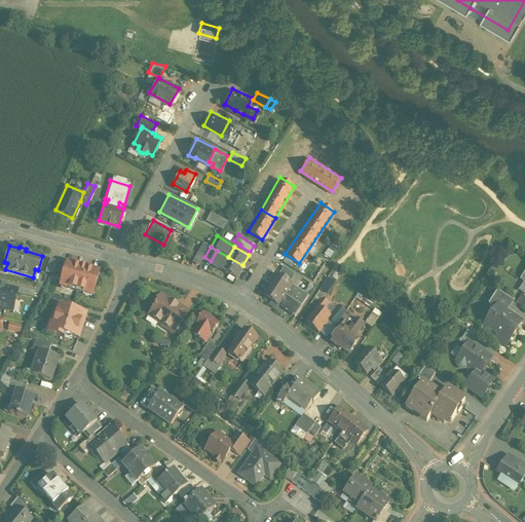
[(228,257),(217,251),(211,261),(222,268),(228,257)]
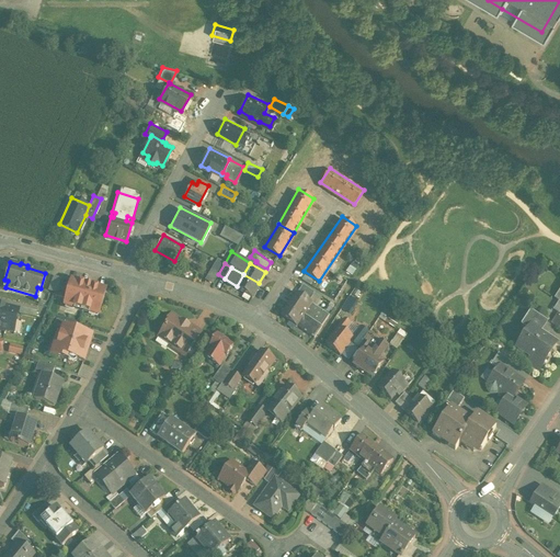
[(259,283),(243,274),(237,286),(236,286),(251,295),(259,283)]
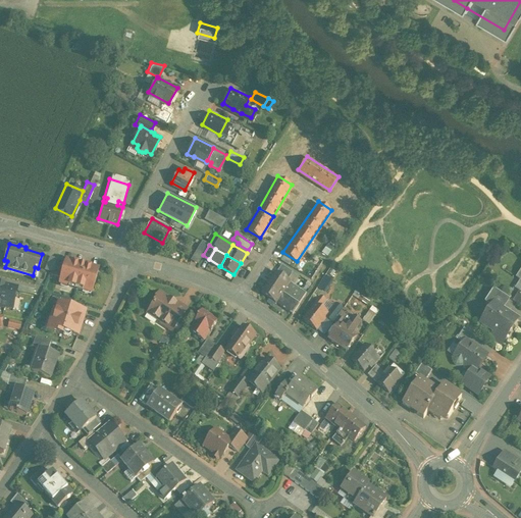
[(57,257),(49,272),(59,275),(63,258),(57,257)]
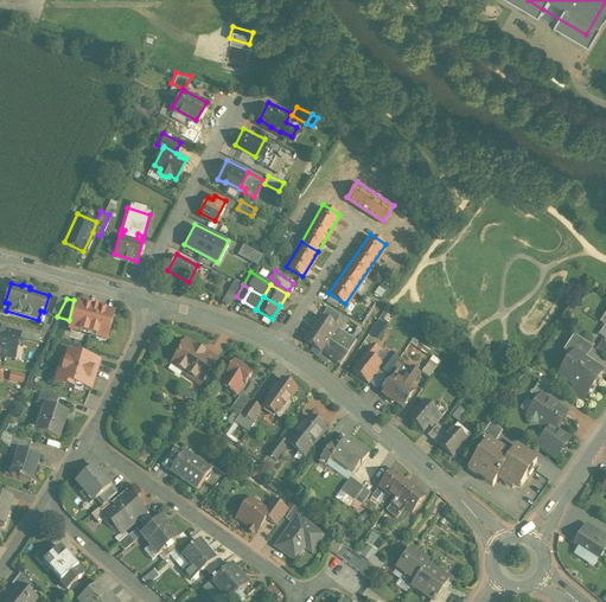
[(114,312),(77,301),(70,327),(71,328),(71,326),(77,327),(80,331),(96,335),(100,333),(106,335),(104,338),(106,338),(114,312)]
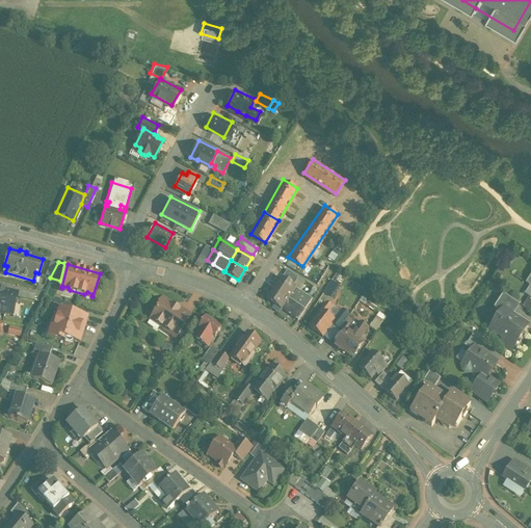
[(297,274),(287,267),(282,273),(293,281),(297,274)]
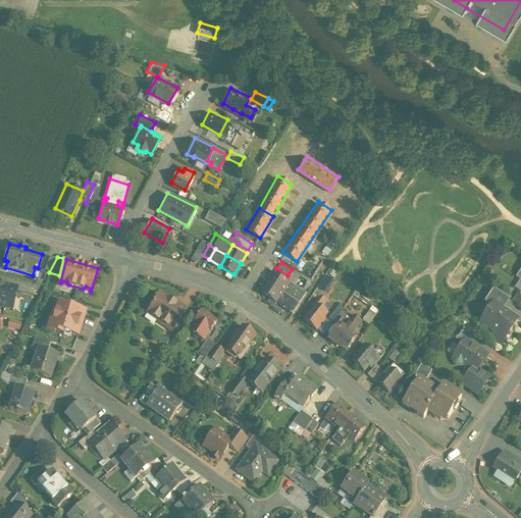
[(289,279),(275,270),(268,280),(281,290),(289,279)]
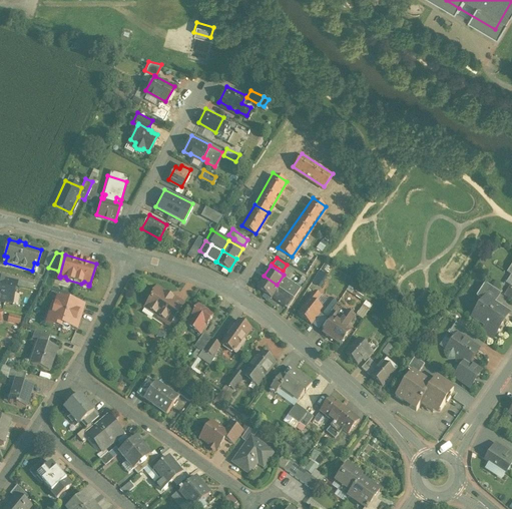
[(327,274),(319,269),(312,280),(320,285),(327,274)]
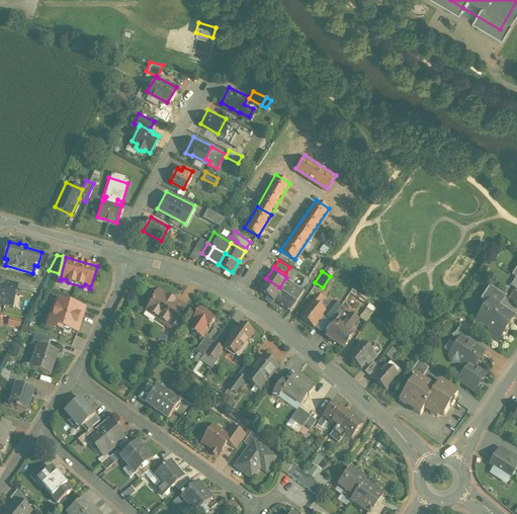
[(303,288),(286,277),(279,287),(289,294),(296,298),(303,288)]
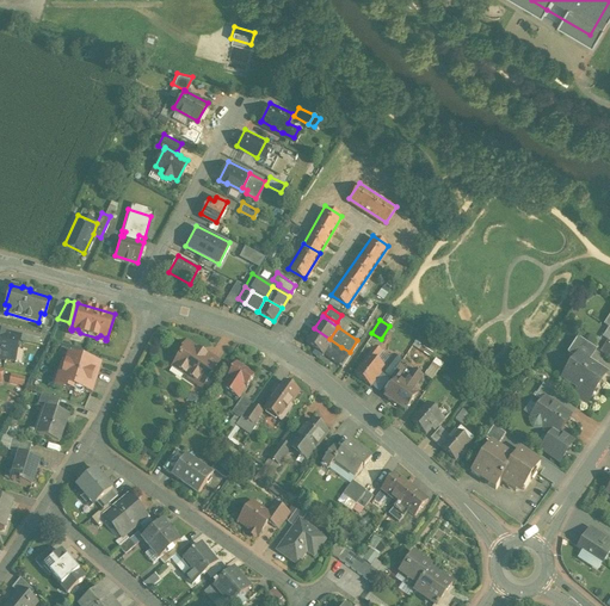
[(19,334),(0,328),(0,353),(14,358),(19,334)]
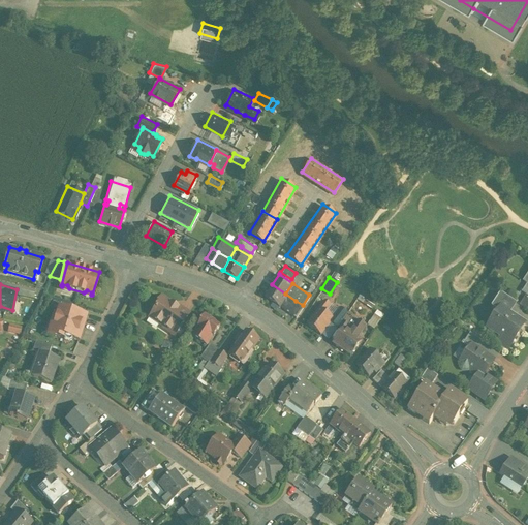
[(285,294),(272,284),(265,296),(278,305),(279,304),(285,294)]
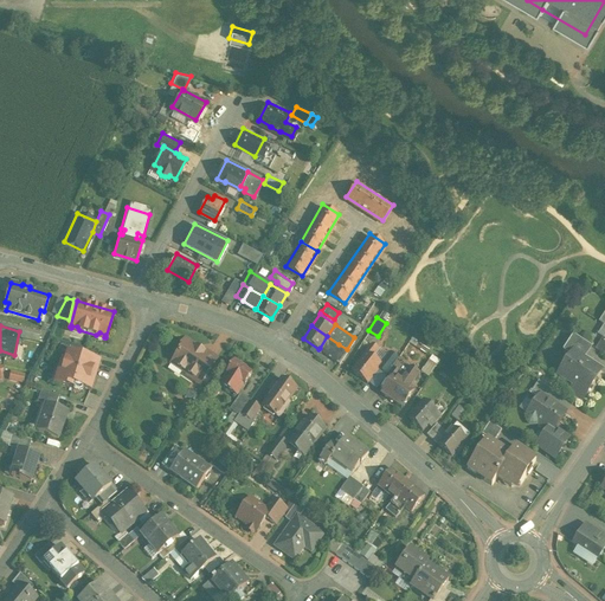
[(39,333),(21,328),(20,335),(38,338),(39,333)]
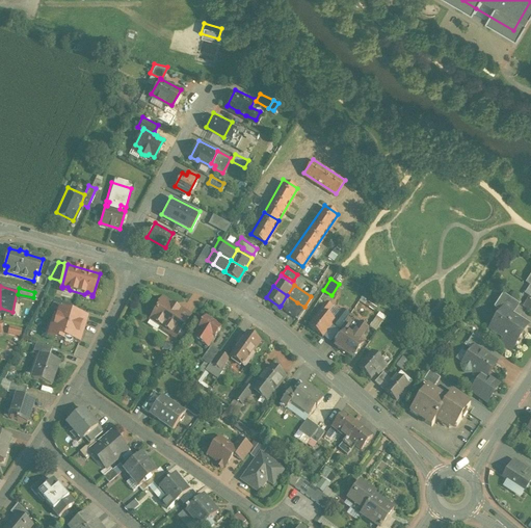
[(516,300),(502,291),(493,305),(500,309),(502,307),(509,311),(516,300)]
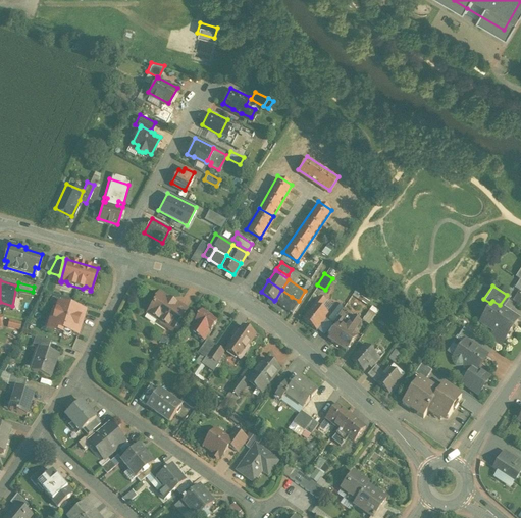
[(520,290),(518,288),(512,298),(520,303),(520,290)]
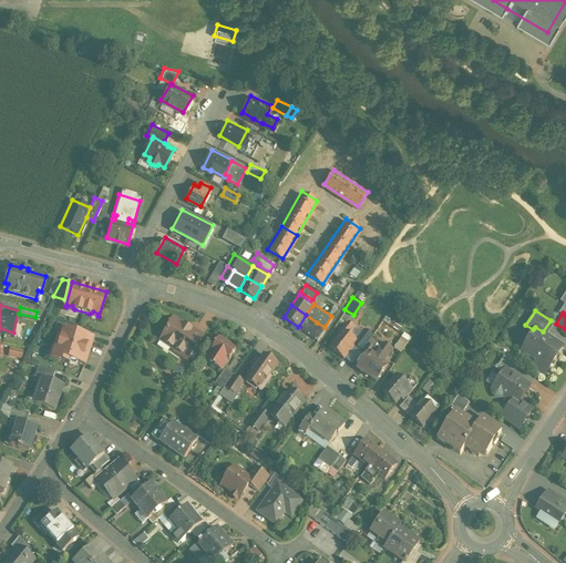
[(317,323),(306,315),(299,326),(309,333),(317,323)]
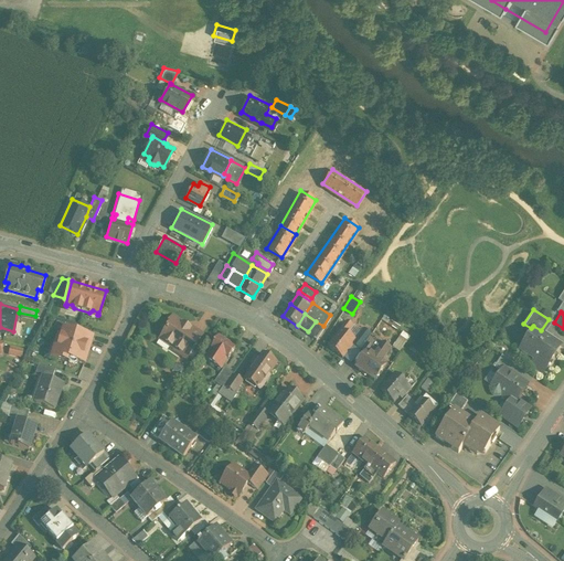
[(182,321),(172,315),(165,326),(166,327),(161,334),(171,340),(169,342),(187,355),(201,332),(191,326),(189,328),(182,323),(182,321)]
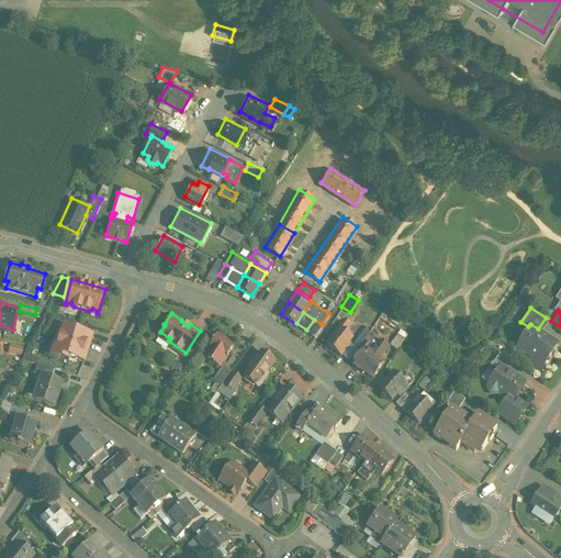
[(344,316),(336,327),(337,328),(326,343),(339,354),(350,339),(352,336),(358,330),(349,322),(350,321),(344,316)]
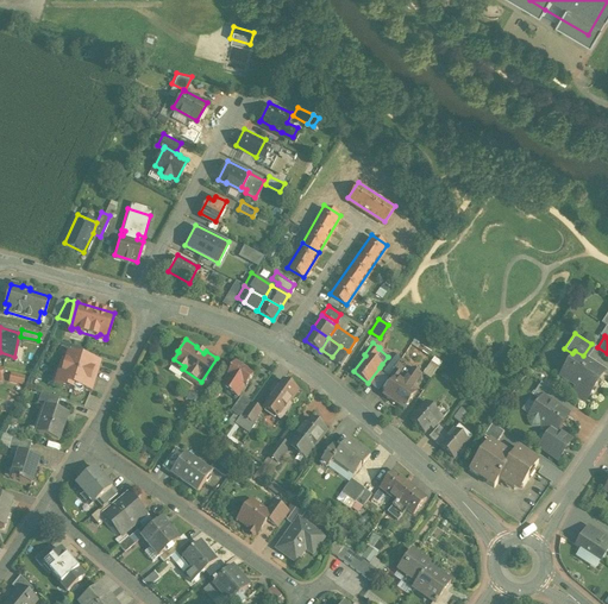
[(332,357),(332,358),(340,364),(349,351),(340,346),(332,357)]
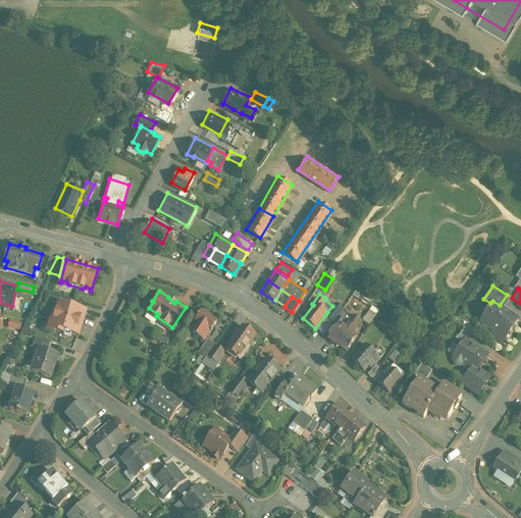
[(86,309),(58,301),(56,308),(53,308),(50,317),(51,317),(48,326),(46,325),(45,326),(62,332),(63,329),(70,331),(77,333),(86,309)]
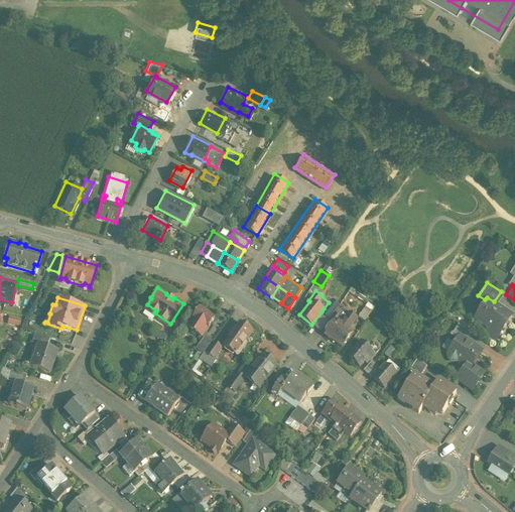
[(494,301),(487,297),(485,299),(475,315),(476,316),(476,315),(476,314),(477,313),(490,322),(489,325),(485,331),(493,337),(498,331),(511,312),(494,301)]
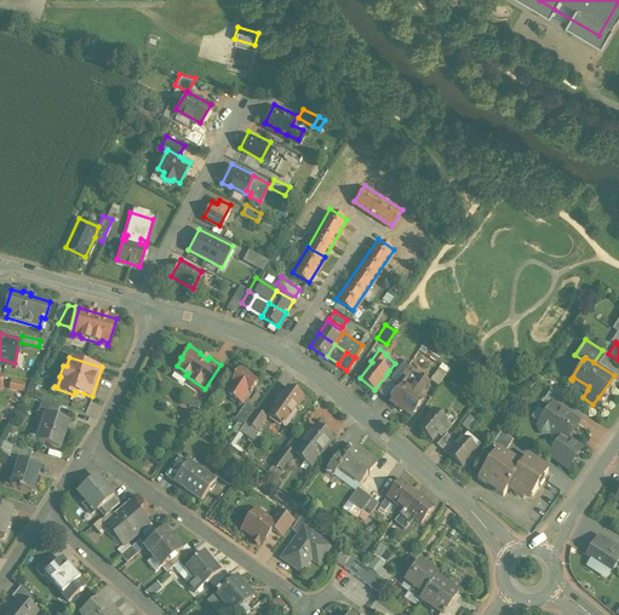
[(395,363),(389,371),(387,374),(395,381),(397,379),(396,379),(406,365),(397,358),(395,363)]
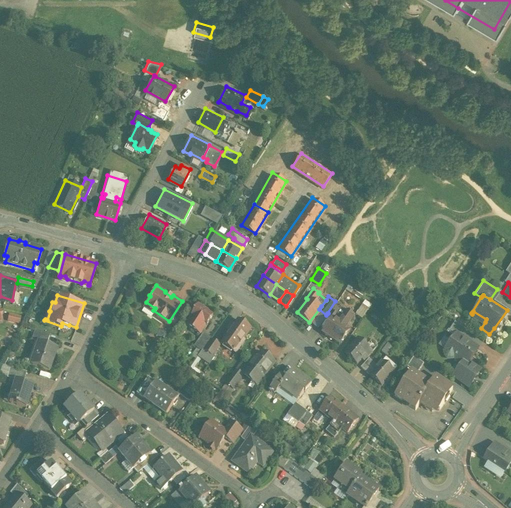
[(335,301),(327,313),(328,313),(332,316),(333,317),(336,314),(341,306),(335,301)]
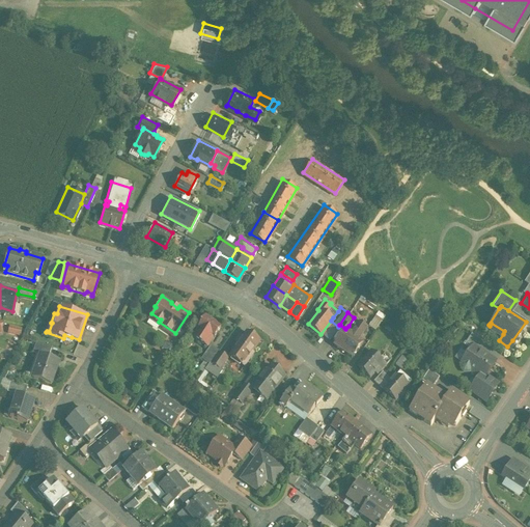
[(221,324),(204,313),(199,321),(200,321),(196,327),(202,331),(212,336),(213,337),(221,324)]
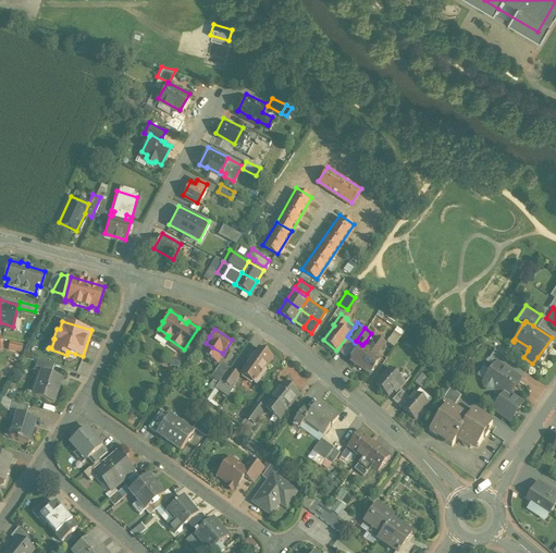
[(361,344),(349,360),(368,372),(379,356),(375,354),(383,342),(371,333),(366,342),(370,345),(368,348),(362,345),(361,344)]
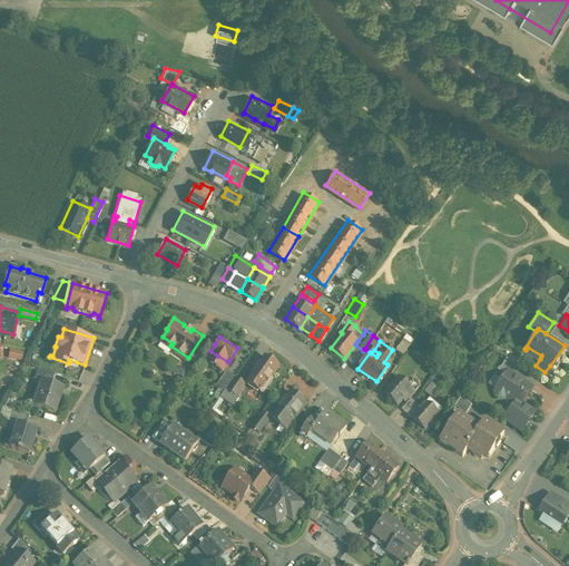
[(431,350),(423,344),(420,349),(428,354),(431,350)]
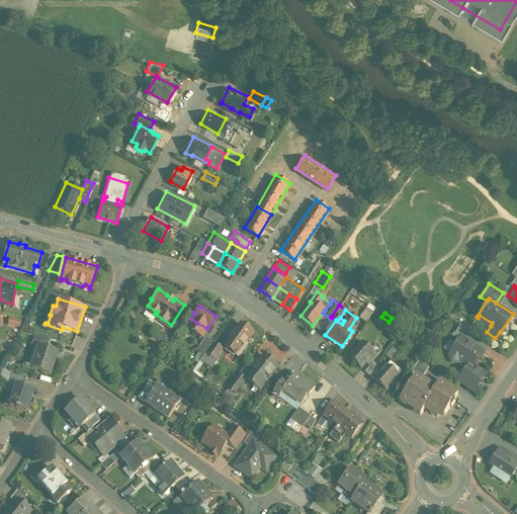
[(240,321),(236,327),(233,325),(229,330),(232,332),(224,344),(238,354),(247,342),(246,341),(253,331),(240,321)]
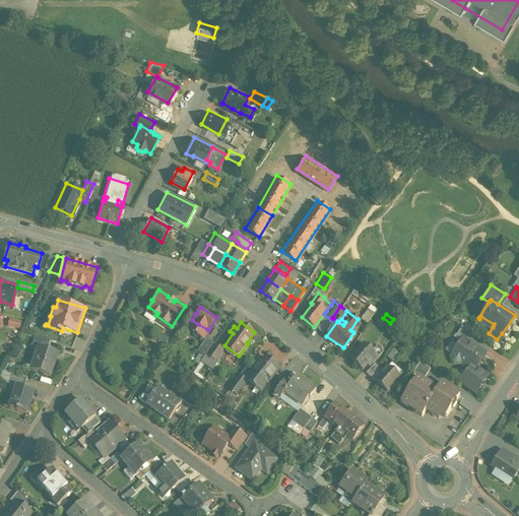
[(207,329),(198,324),(194,331),(202,337),(207,329)]
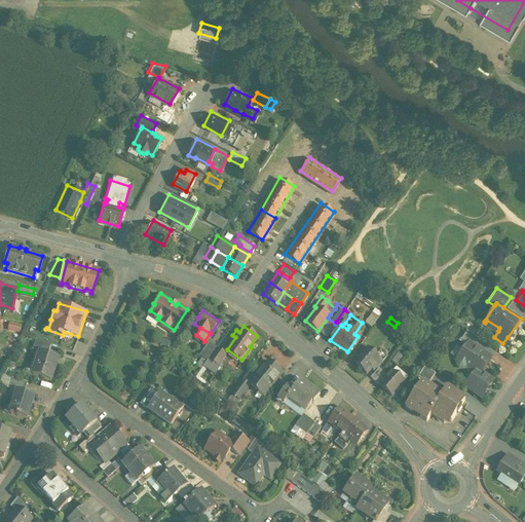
[(480,337),(466,328),(461,336),(467,340),(475,345),(480,337)]
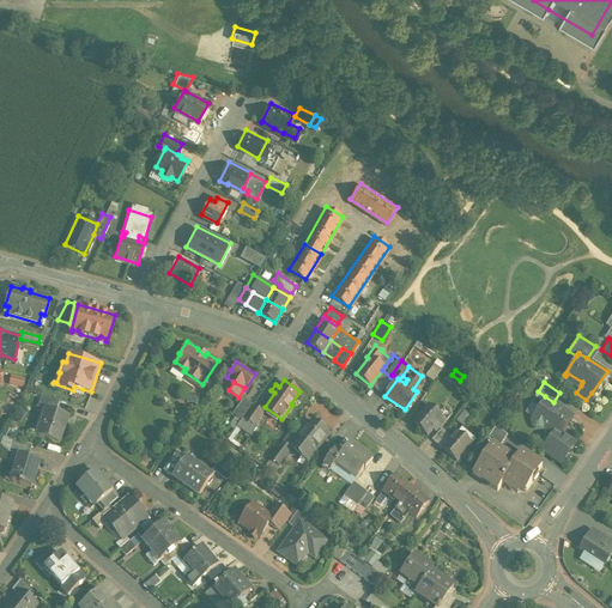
[(59,397),(41,391),(36,403),(46,407),(46,406),(55,409),(59,397)]
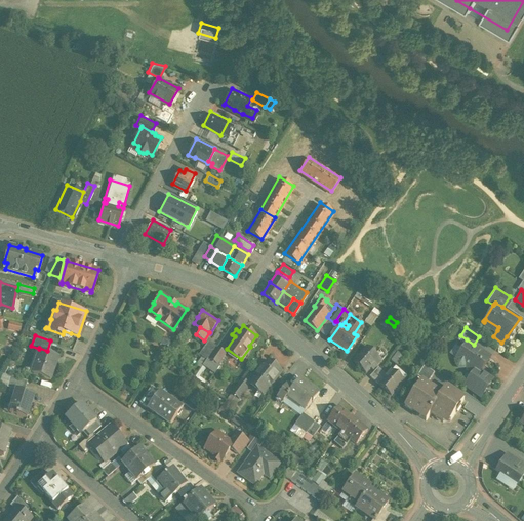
[(170,344),(163,338),(159,344),(167,349),(170,344)]
